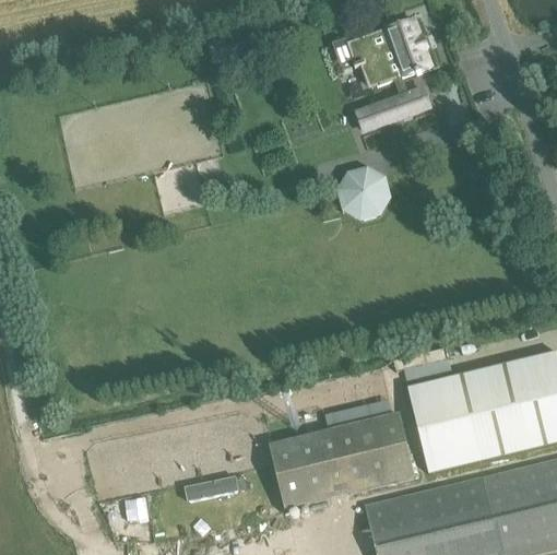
[(402,116),(428,106),(422,87),(406,93),(400,77),(416,70),(417,73),(422,71),(421,69),(430,66),(425,48),(427,47),(426,45),(424,45),(421,38),(424,37),(423,35),(419,36),(414,19),(348,42),(356,62),(353,65),(354,67),(363,63),(370,86),(394,79),(400,95),(394,97),(402,116)]
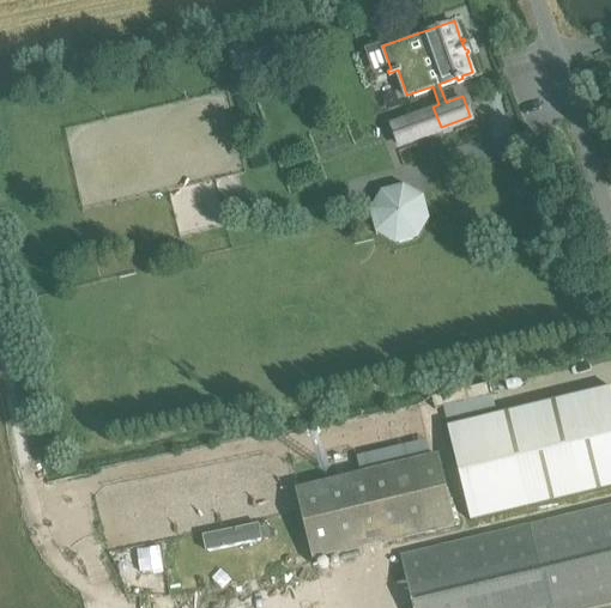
[(391,121),(399,143),(415,137),(406,115),(391,121)]
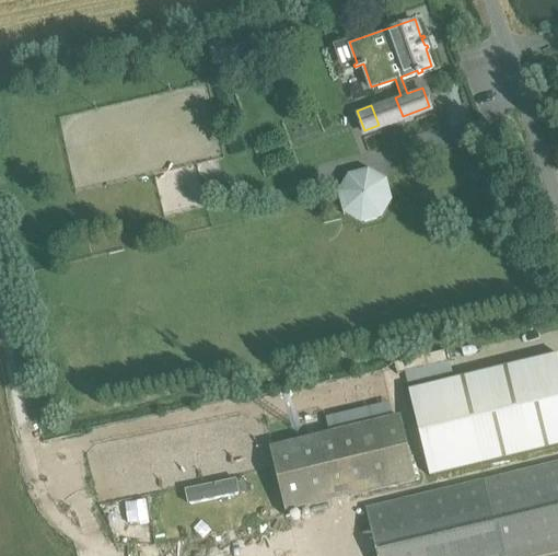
[(365,166),(347,172),(337,188),(341,207),(359,218),(379,213),(388,197),(383,177),(365,166)]
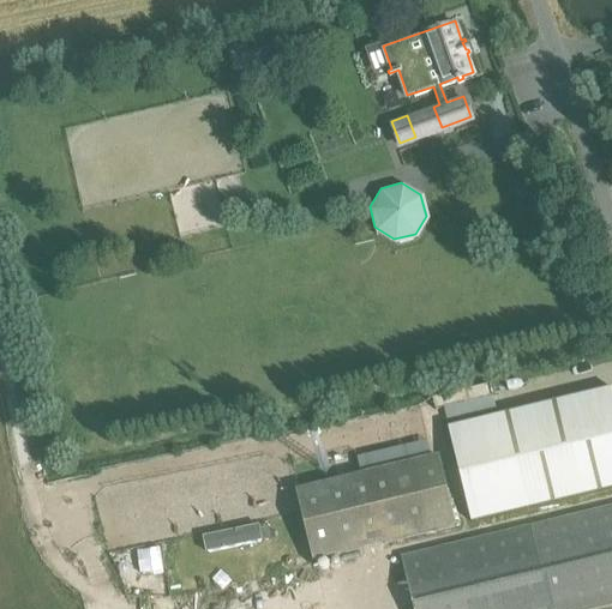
[(611,386),(611,384),(448,424),(471,519),(611,483),(611,386)]
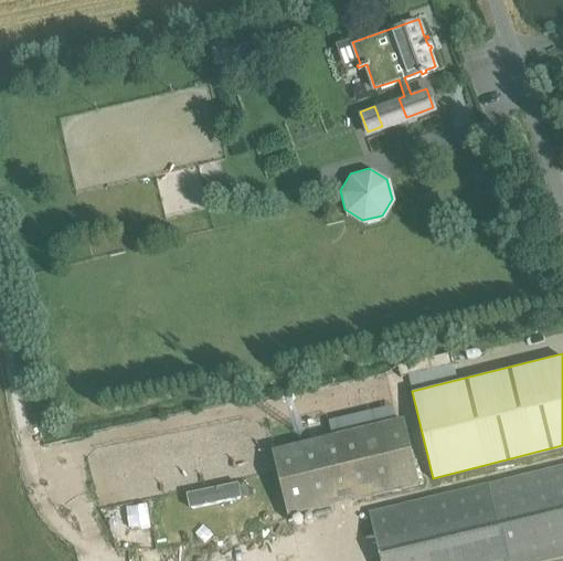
[(287,514),(417,482),(402,415),(271,448),(287,514)]
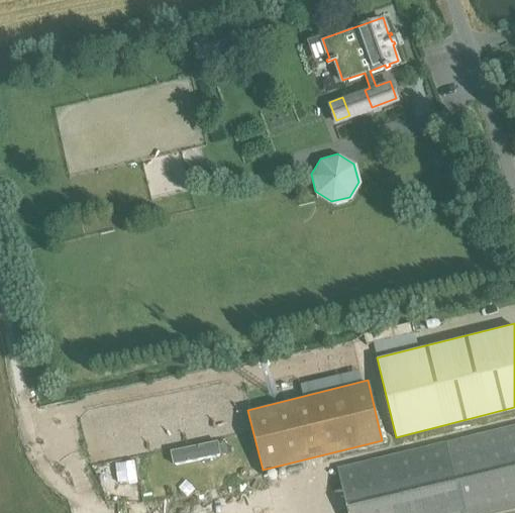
[(349,512),(482,512),(514,505),(514,422),(338,466),(349,512)]
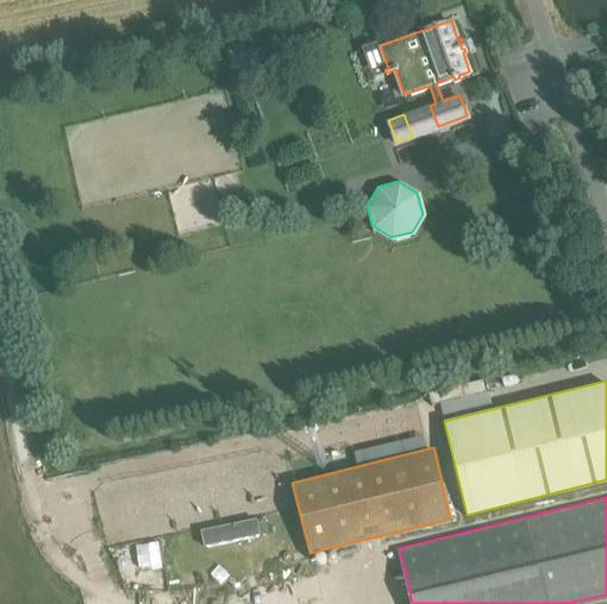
[(200,528),(204,545),(256,533),(254,517),(200,528)]
